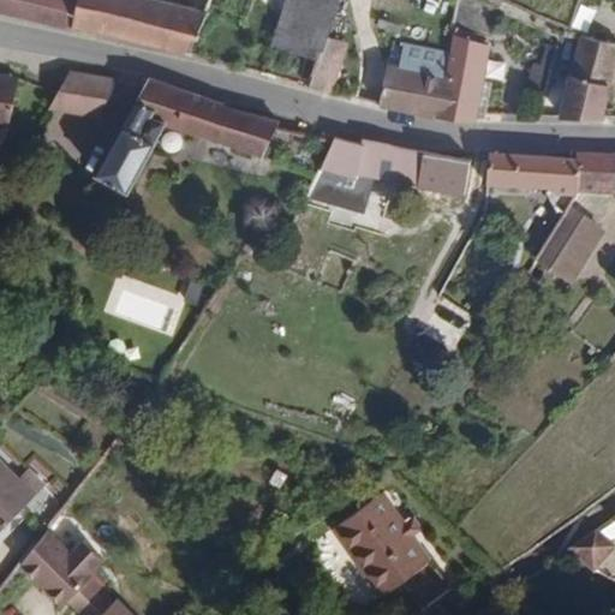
[(0,0),(0,11),(72,29),(78,0),(0,0)]
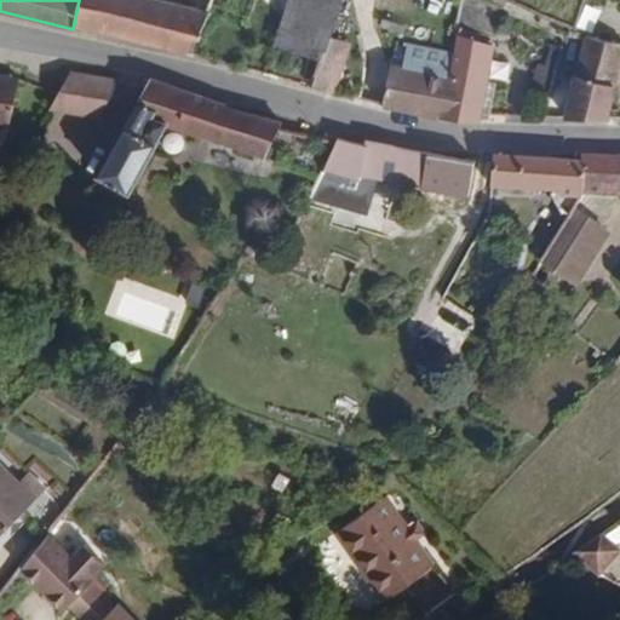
[(193,58),(206,12),(150,0),(79,0),(73,29),(193,58)]
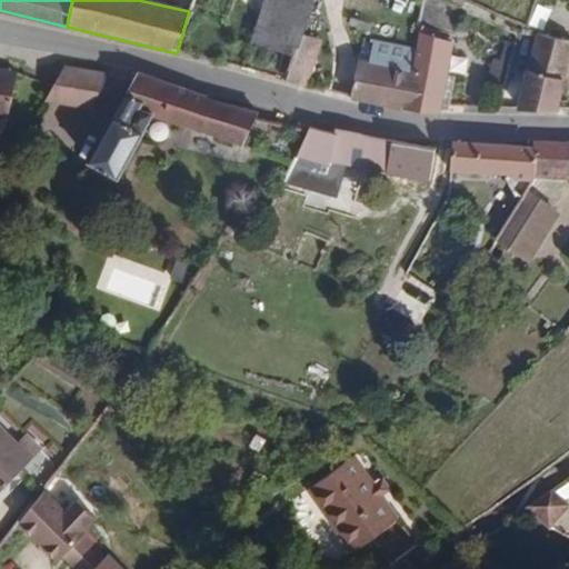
[(313,0),(265,0),(251,42),(296,58),(302,36),(313,0)]
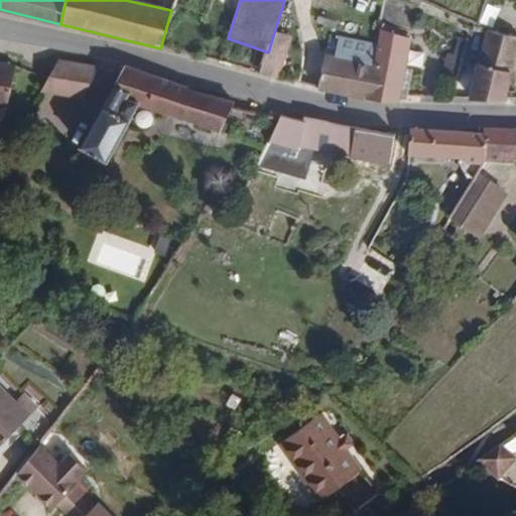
[(477,63),(514,72),(515,60),(515,35),(484,29),(481,44),(477,63)]
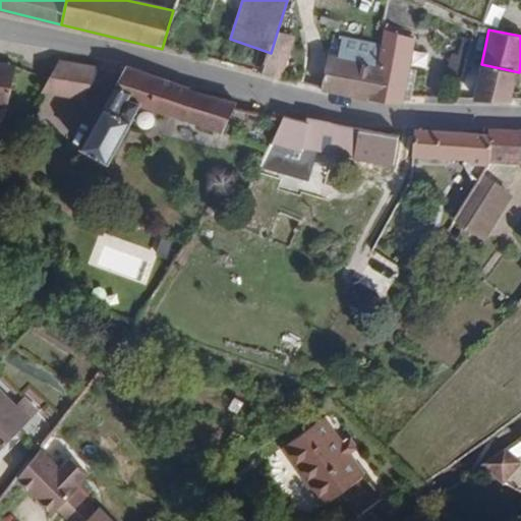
[(406,97),(417,37),(384,31),(377,65),(370,98),(404,105),(406,97)]
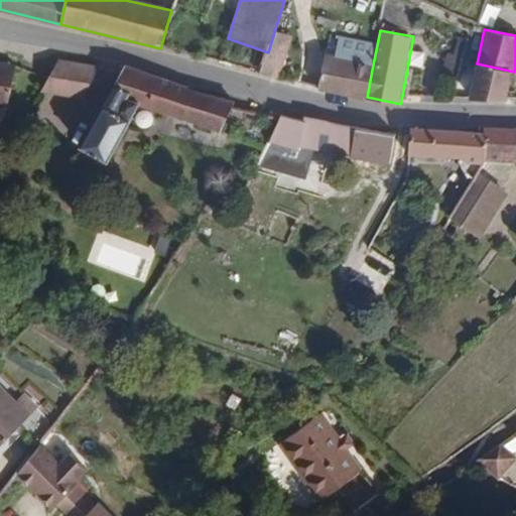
[(281,75),(291,44),(284,42),(286,36),(274,32),(268,52),(261,73),(279,79),(281,75)]
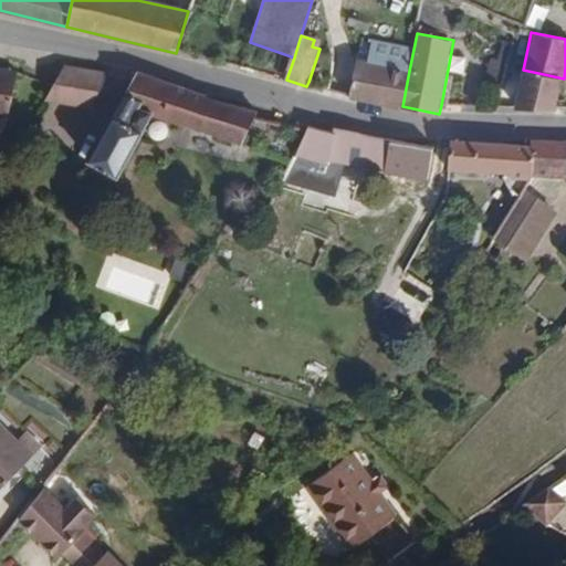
[(402,106),(409,71),(355,60),(349,92),(348,96),(402,106)]
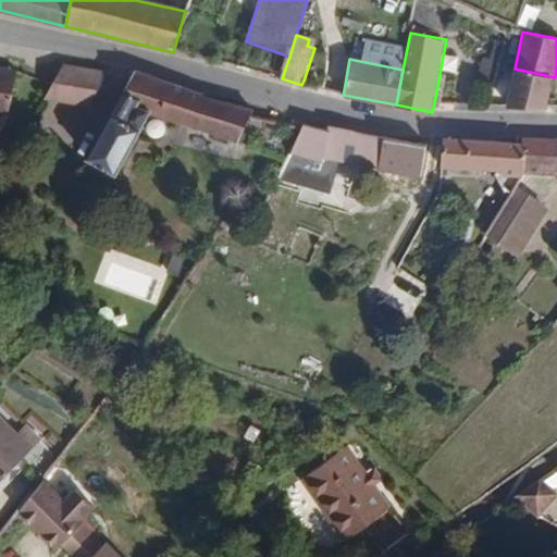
[(13,71),(14,64),(0,61),(0,71),(12,73),(13,71)]
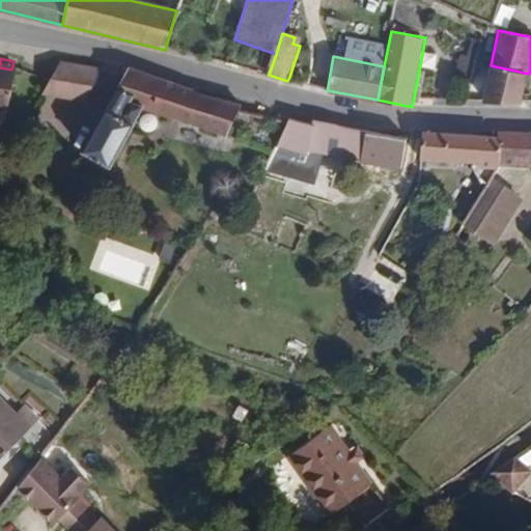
[(88,100),(105,67),(62,59),(49,81),(44,90),(88,100)]
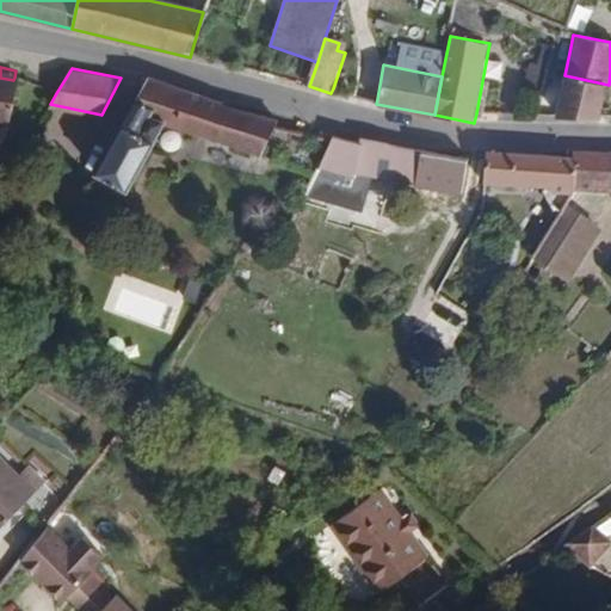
[(609,85),(565,75),(556,115),(555,118),(600,122),(602,116),(609,85)]
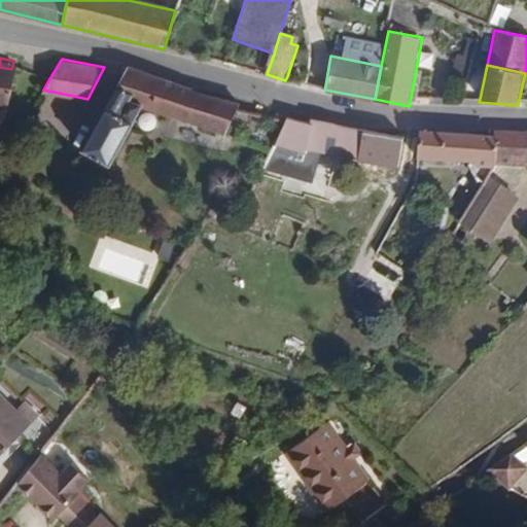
[(225,138),(239,109),(241,105),(196,94),(197,91),(128,66),(121,74),(81,146),(109,164),(141,109),(225,138)]
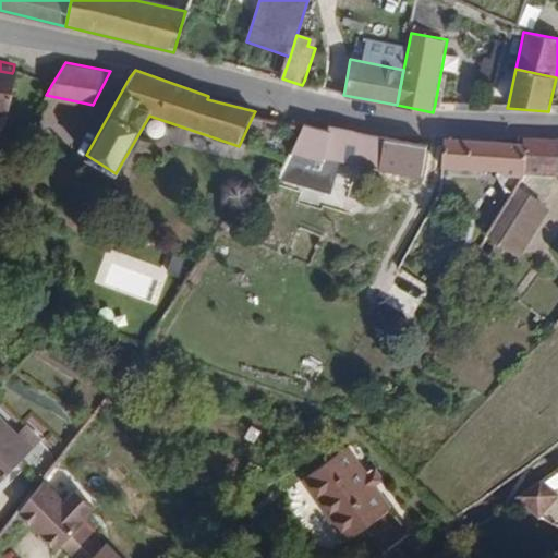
[(0,108),(5,110),(12,73),(0,71),(0,108)]
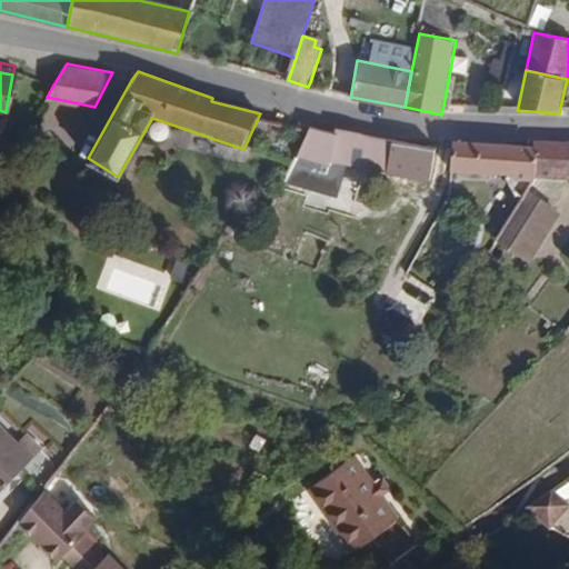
[(330,157),(338,129),(309,122),(306,130),(297,150),(330,157)]
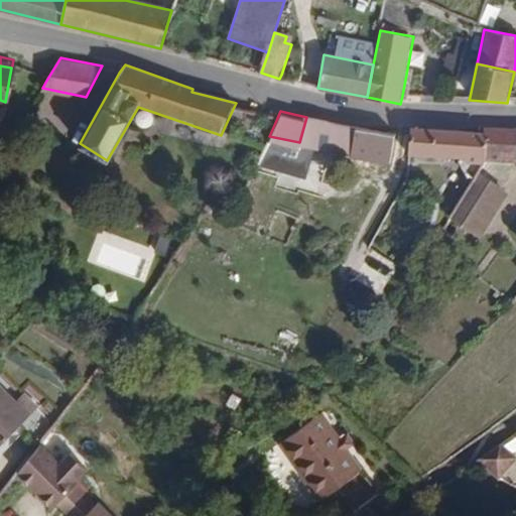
[(390,162),(398,132),(314,115),(308,141),(352,150),(351,153),(390,162)]
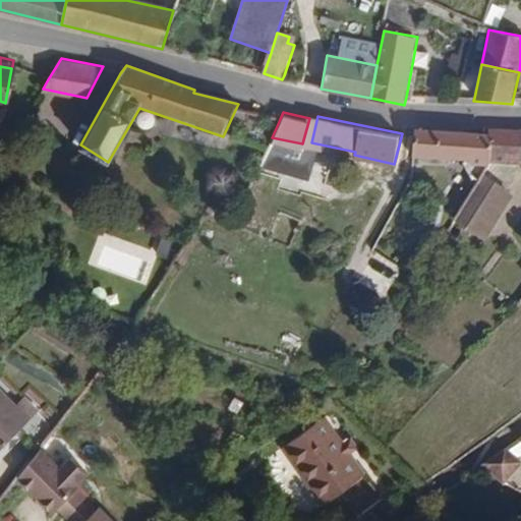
[(520,129),(490,129),(490,134),(490,163),(520,164),(520,129)]
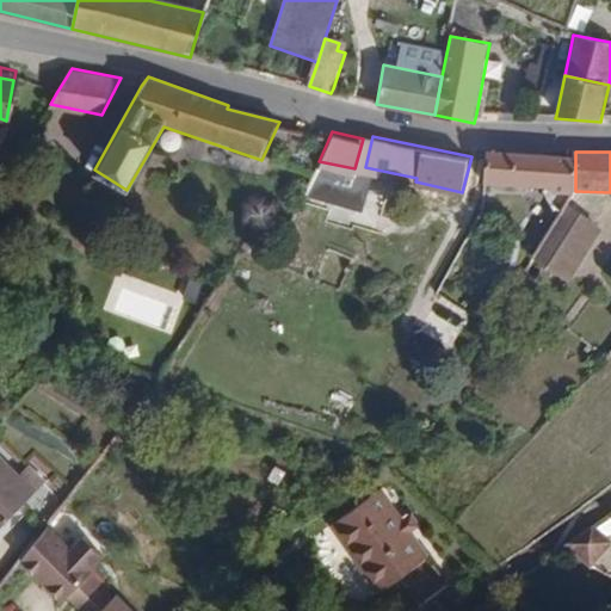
[(575,191),(575,158),(492,154),(488,155),(485,190),(544,190),(560,213),(566,204),(575,191)]
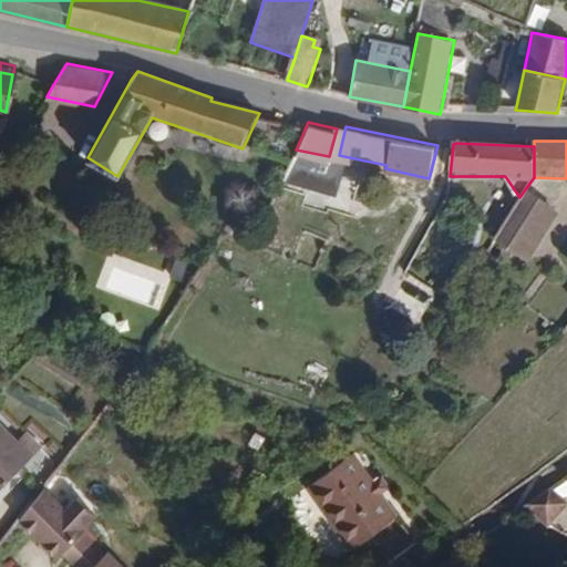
[(528,263),(545,235),(560,212),(525,189),(519,197),(492,241),(528,263)]
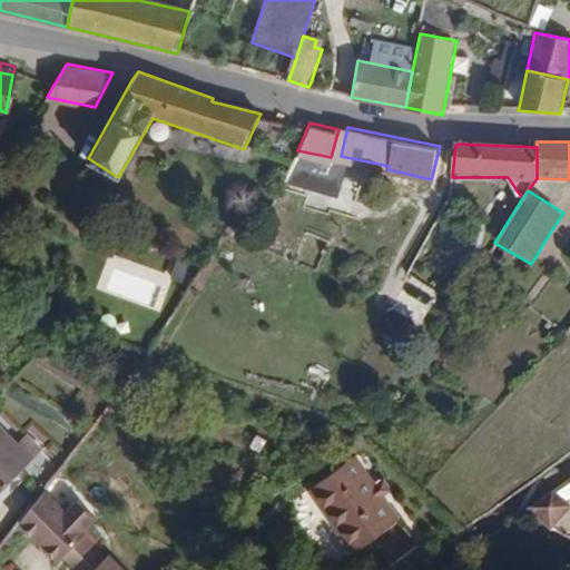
[(335,248),(341,235),(317,226),(311,238),(335,248)]
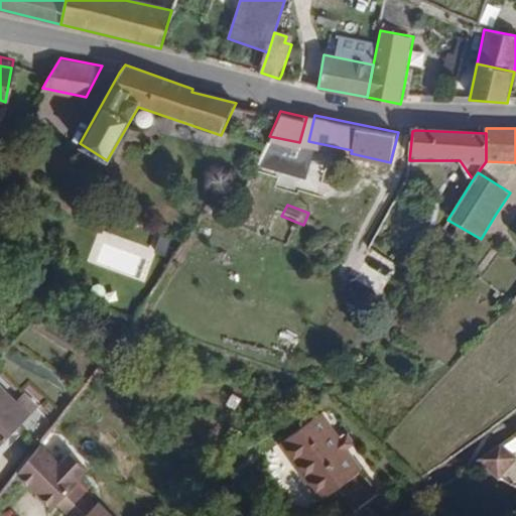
[(27,415),(37,405),(28,397),(19,406),(0,388),(0,449),(0,450),(30,418),(27,415)]
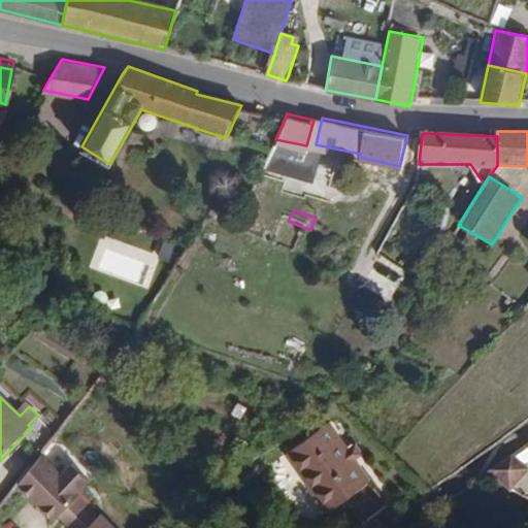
[(373,472),(333,410),(291,438),(331,500),(373,472)]
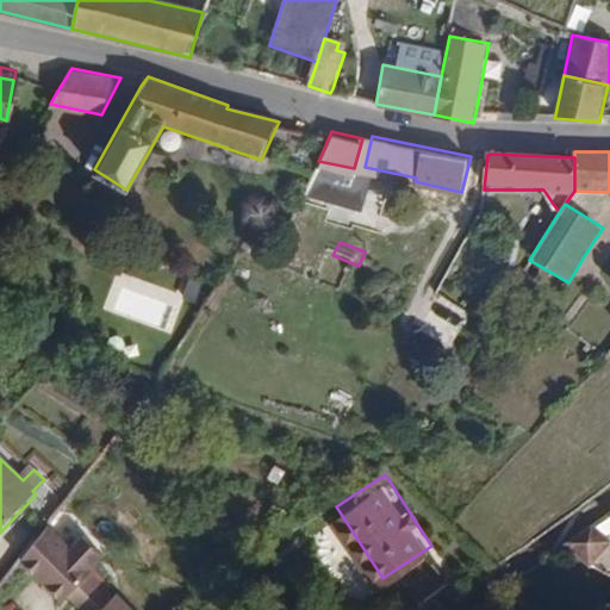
[(609,515),(608,514),(591,524),(609,541),(589,566),(609,577),(609,515)]
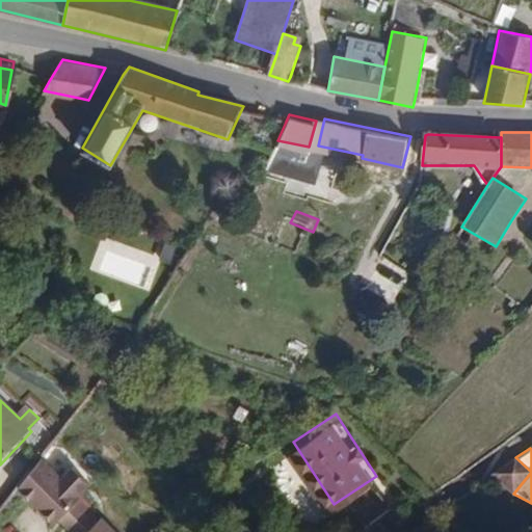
[(43,456),(18,487),(54,527),(59,522),(84,500),(79,495),(90,484),(75,467),(61,478),(43,456)]
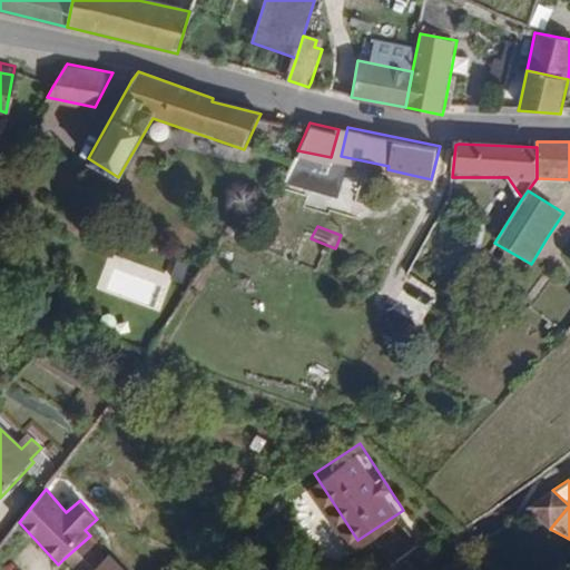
[(569,505),(552,490),(528,508),(550,529),(569,505)]
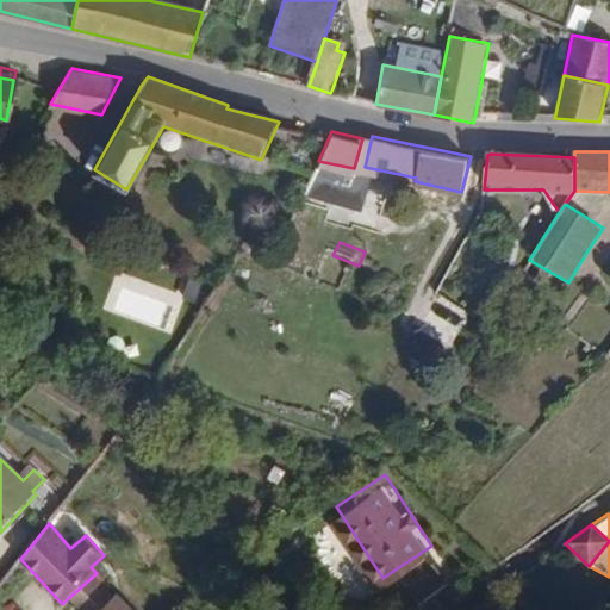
[(97,573),(68,598),(78,609),(97,609),(116,595),(97,573)]
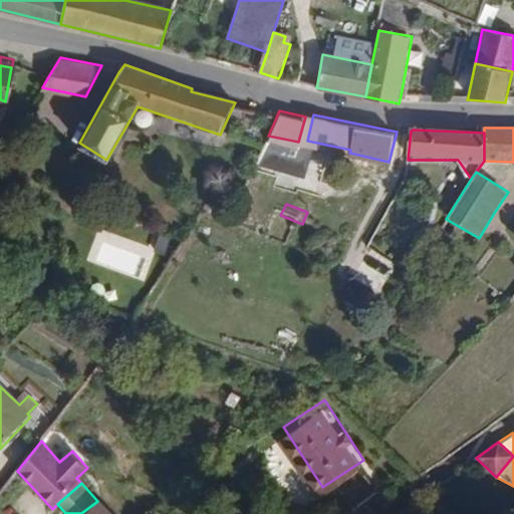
[(109,513),(97,501),(84,513),(109,513)]
